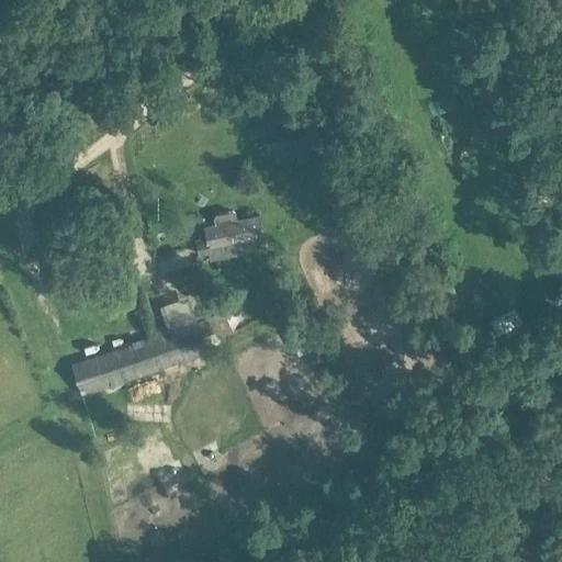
[(212,259),(266,248),(259,214),(237,220),(236,213),(233,211),(216,214),(214,217),(215,224),(202,227),(204,237),(193,239),(197,257),(211,254),(212,259)]
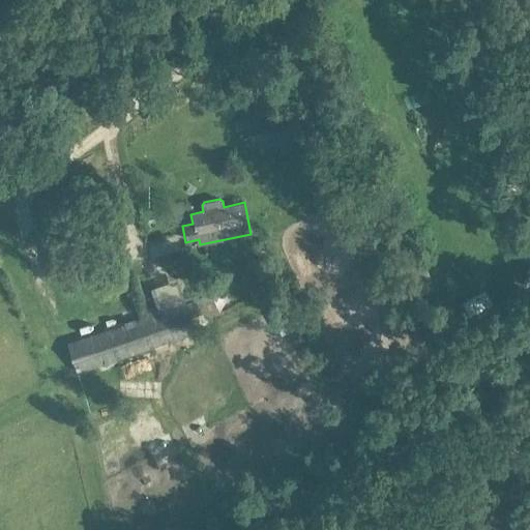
[(197,314),(198,315),(216,307),(211,293),(190,301),(195,314),(197,314)]
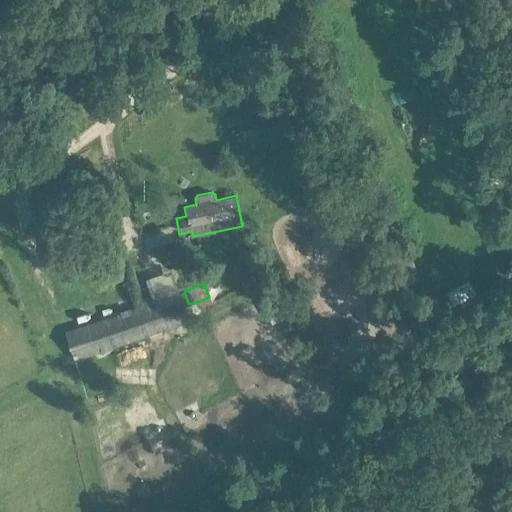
[(65,330),(74,361),(188,323),(178,294),(145,304),(141,295),(133,298),(136,307),(65,330)]
